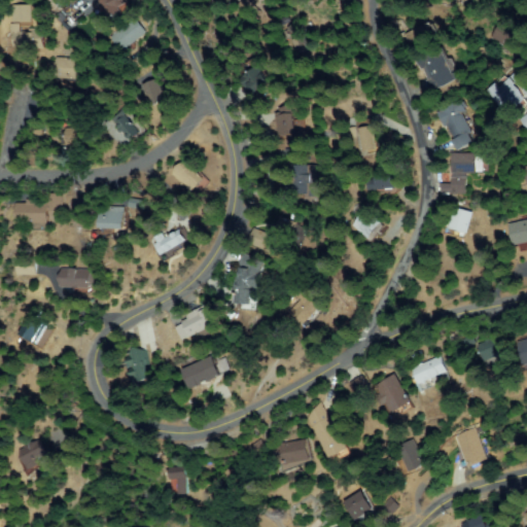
[(73,0),(58,15),(44,2),(46,0),(73,0)]
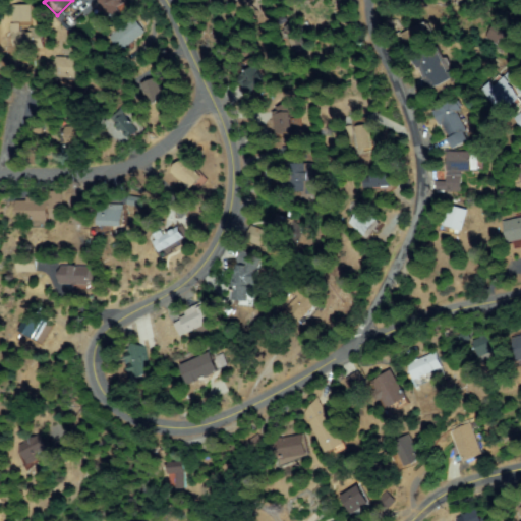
[(104,0),(122,0),(125,3),(109,17),(99,5),(104,0)]
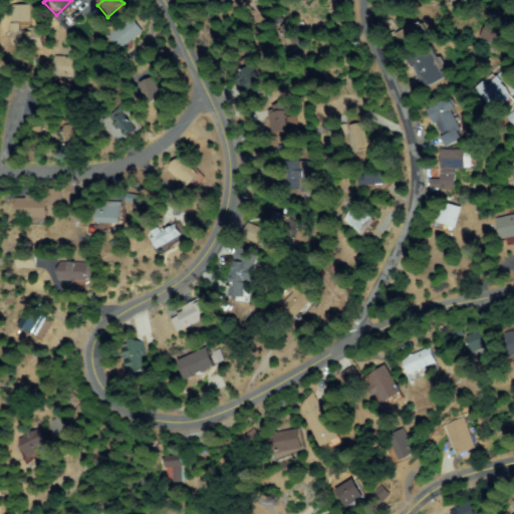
[(14,20),(13,6),(30,5),(31,20),(14,20)]
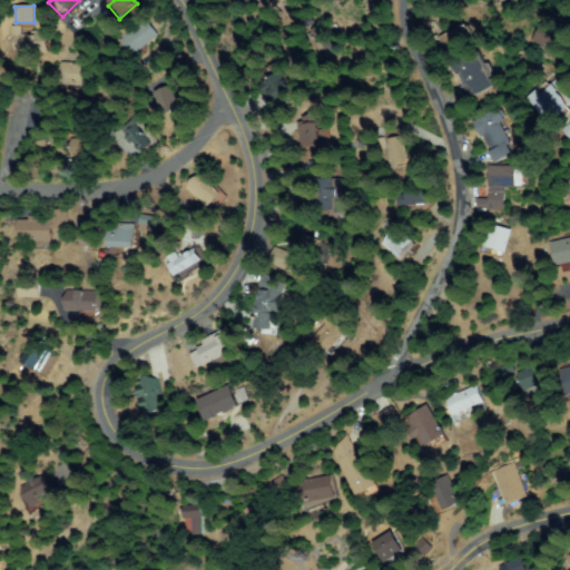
[(157,33),(135,52),(124,38),(146,20),(157,33)]
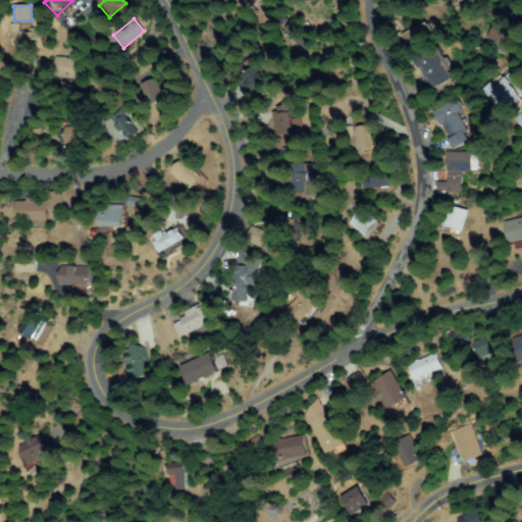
[(519,34),(509,49),(487,35),(498,19),(519,34)]
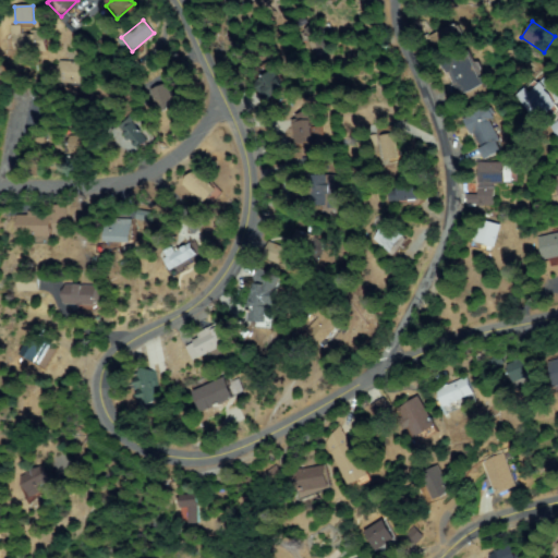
[(313,52),(302,31),(315,24),(326,45),(313,52)]
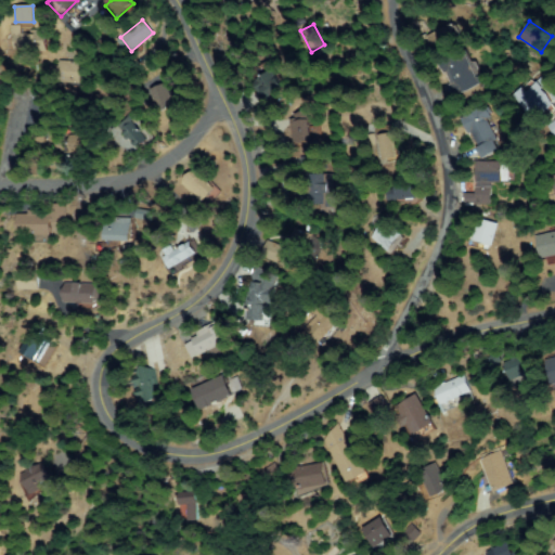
[(457,36),(436,48),(429,37),(451,24),(457,36)]
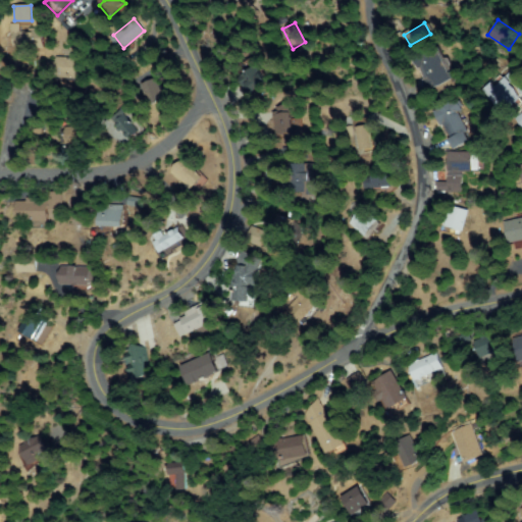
[(45,47),(13,45),(15,29),(46,31),(45,47)]
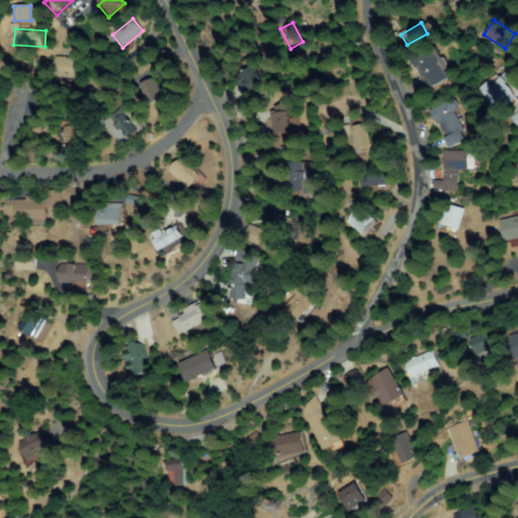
[(420,84),(425,74),(411,66),(421,48),(449,64),(434,91),(420,84)]
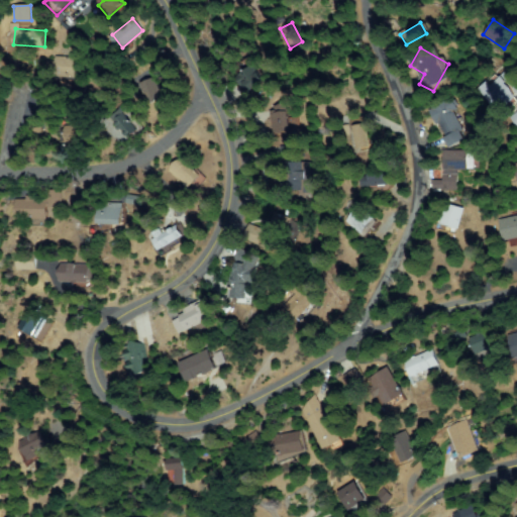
[(50,64),(58,57),(62,62),(69,56),(78,67),(64,79),(50,64)]
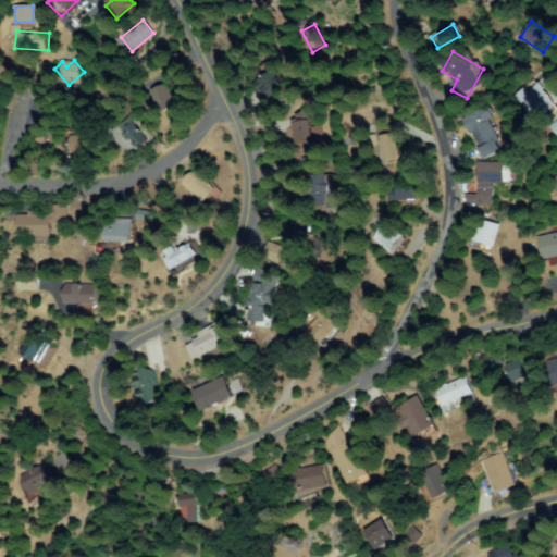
[(283,86),(268,96),(262,87),(258,89),(251,79),(256,77),(254,72),(270,63),(283,86)]
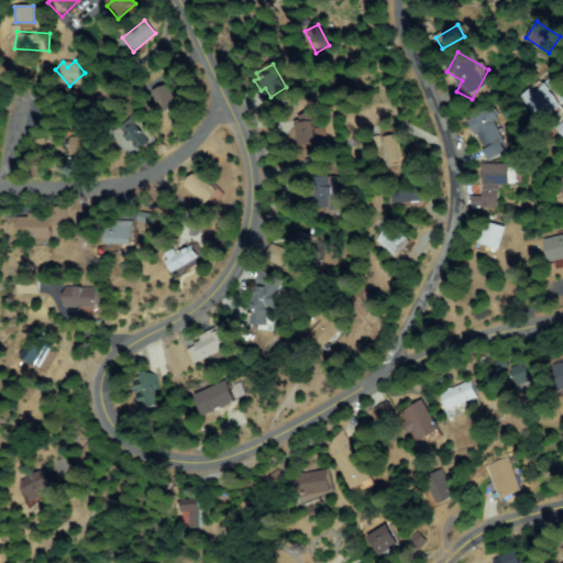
[(169,83),(178,107),(163,112),(153,89),(169,83)]
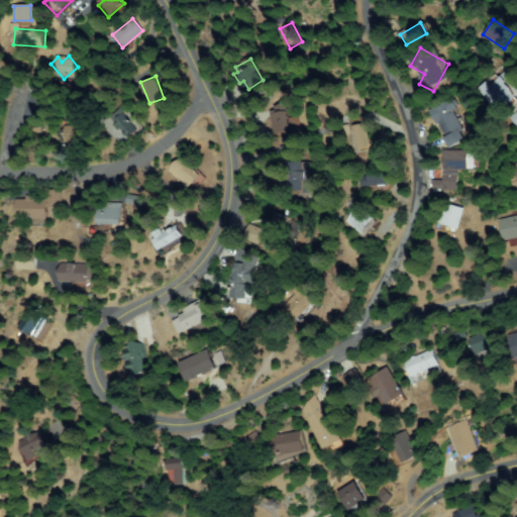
[(507,104),(513,112),(504,118),(499,110),(496,112),(482,92),(502,77),(513,92),(511,94),(515,99),(507,104)]
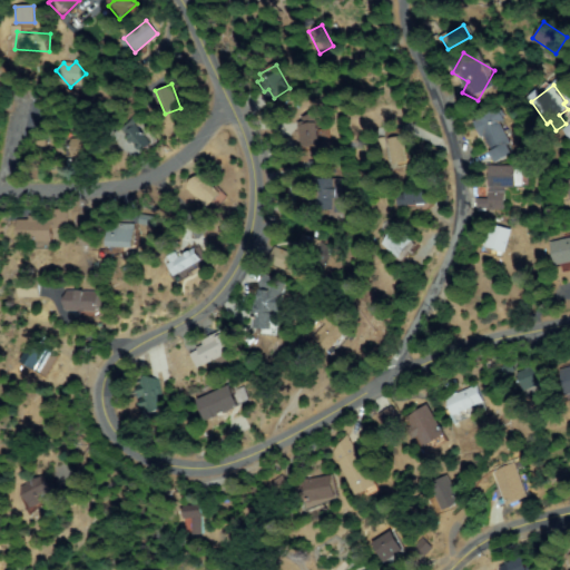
[(59,119),(55,110),(68,104),(71,112),(59,119)]
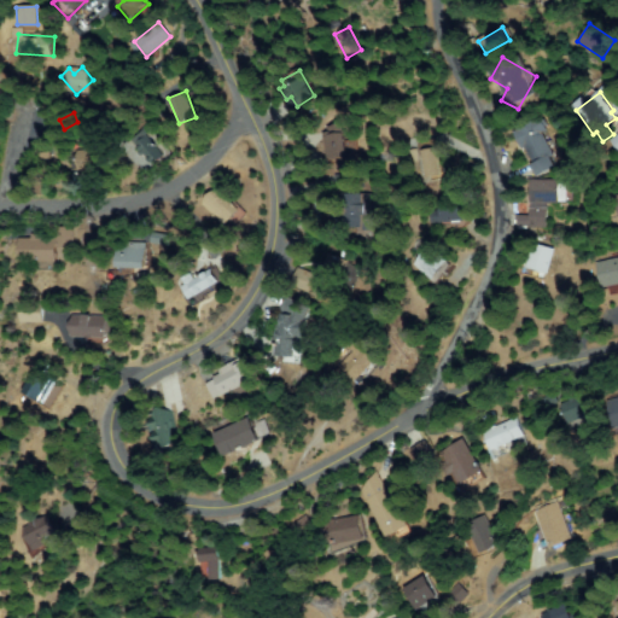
[(549,128),(540,133),(557,167),(538,175),(518,132),(544,118),(549,128)]
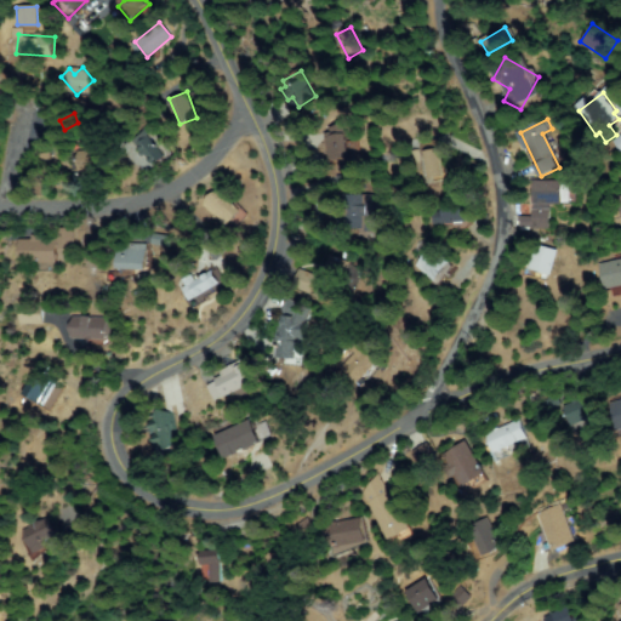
[(342,126),(348,158),(335,160),(332,147),(328,148),(326,140),(331,138),(329,127),(342,126)]
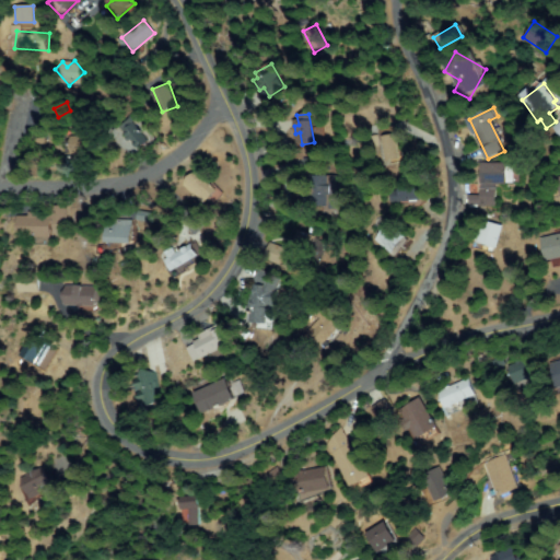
[(130,117),(149,138),(138,148),(119,127),(130,117)]
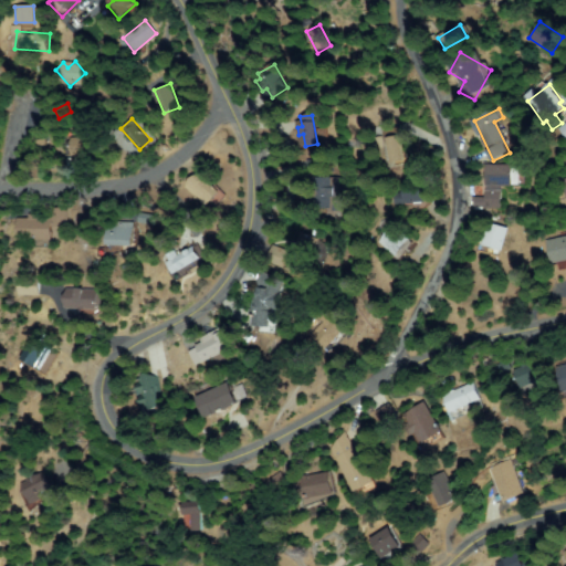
[(388,136),(400,135),(402,160),(390,161),(388,136)]
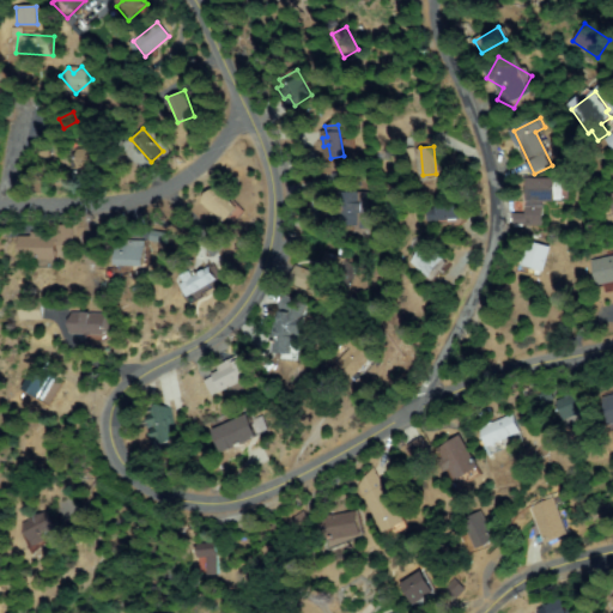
[(78,150),(107,147),(109,168),(80,171),(78,150)]
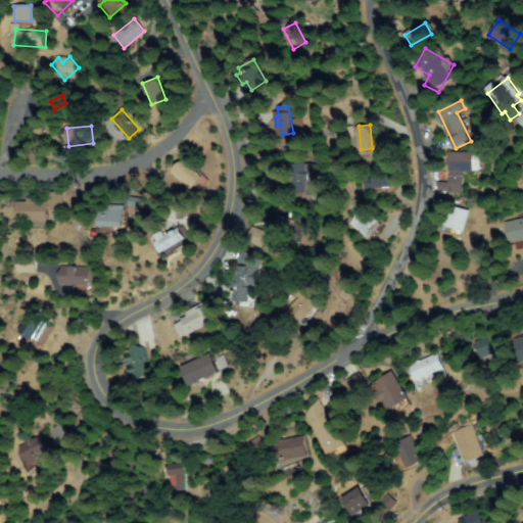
[(43,128),(43,145),(35,145),(34,128),(43,128)]
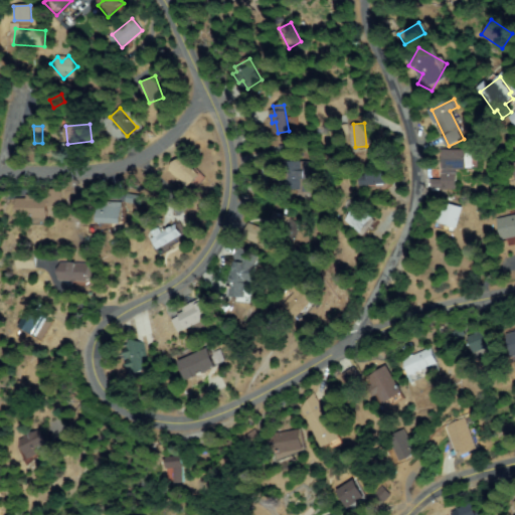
[(281,157),(281,146),(295,146),(295,157),(281,157)]
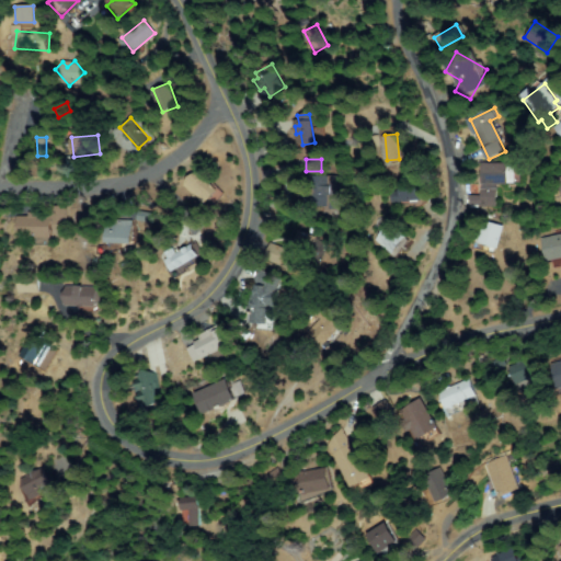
[(470,207),(470,196),(483,196),(482,164),(515,164),(516,183),(494,183),(495,206),(470,207)]
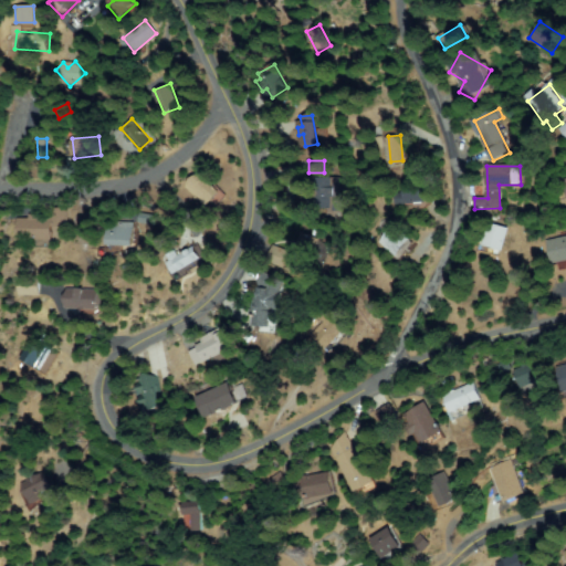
[(210,206),(188,187),(200,173),(222,192),(210,206)]
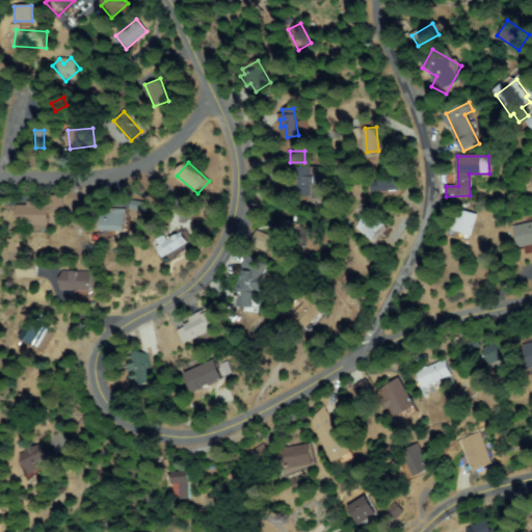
[(319,195),(293,195),(294,167),(297,167),(319,167),(319,195)]
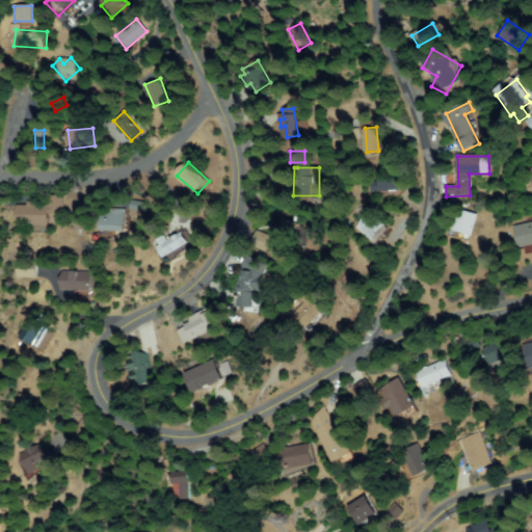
[(371,169),(400,169),(400,189),(371,189),(371,169)]
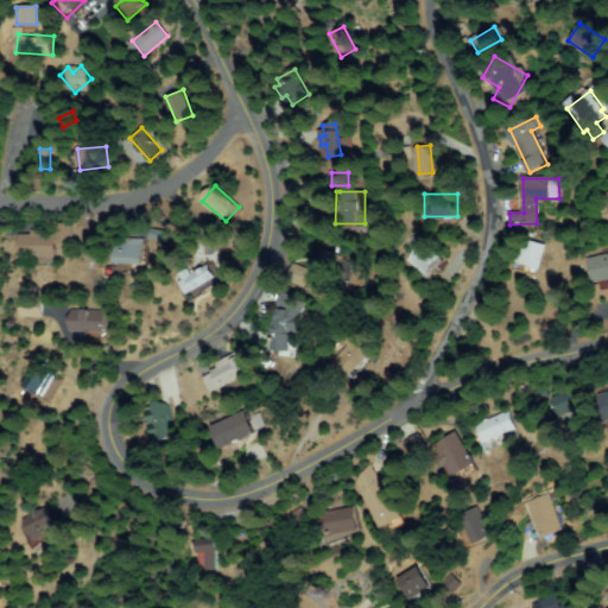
[(20,258),(19,235),(32,235),(32,230),(57,230),(56,225),(73,225),(74,244),(57,244),(57,257),(20,258)]
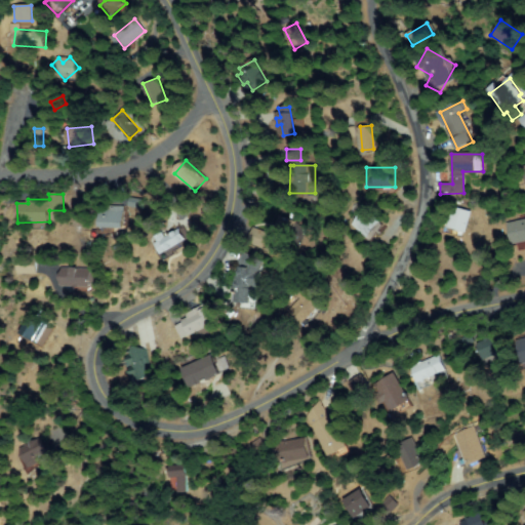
[(129,205),(130,196),(149,200),(147,209),(129,205)]
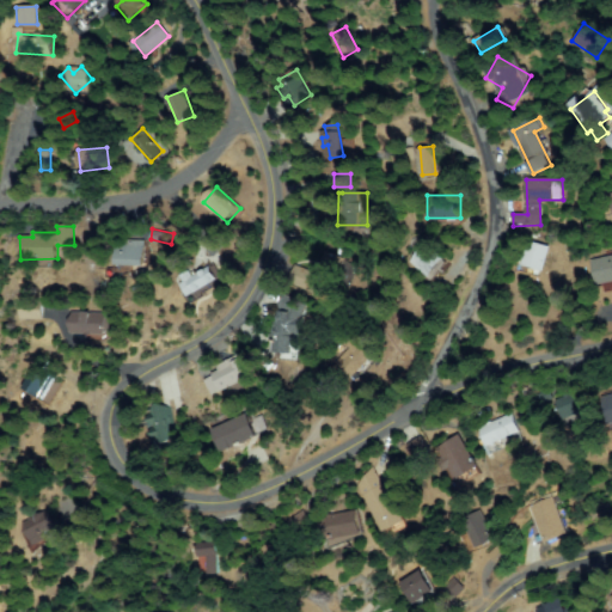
[(117,263),(118,239),(146,240),(145,264),(117,263)]
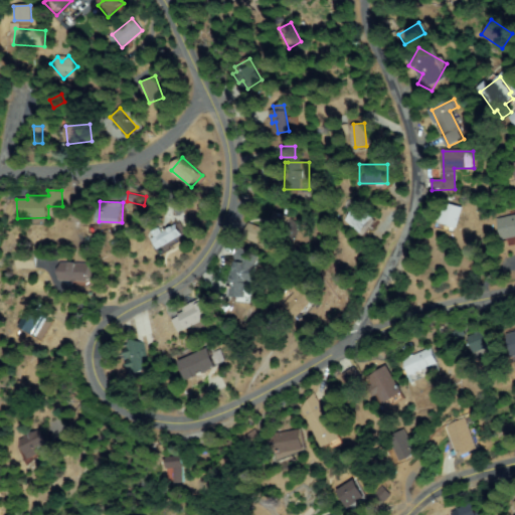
[(463,211),(455,230),(438,222),(446,204),(463,211)]
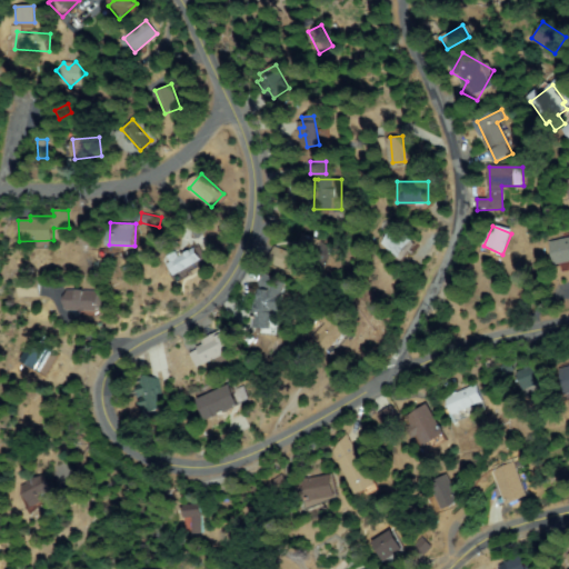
[(397,255),(383,240),(397,227),(410,241),(397,255)]
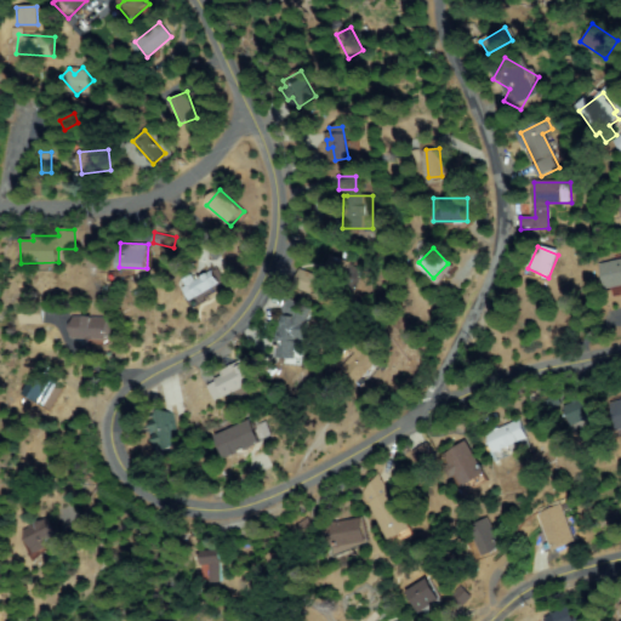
[(347,262),(334,302),(315,295),(330,256),(347,262)]
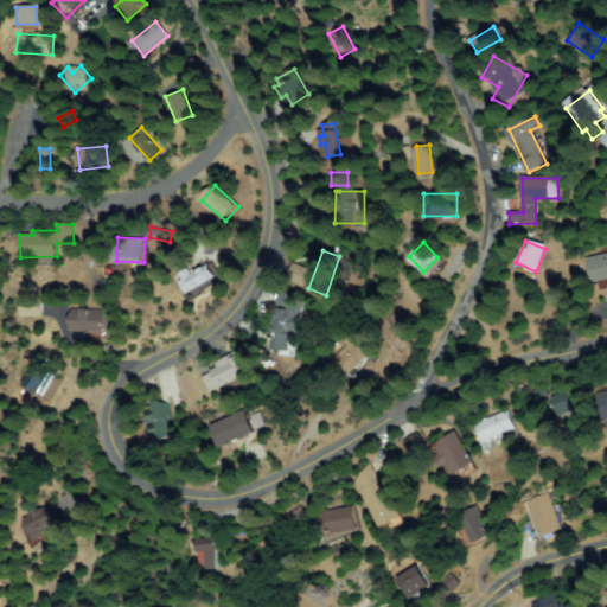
[(606,282),(590,285),(588,257),(606,255),(606,282)]
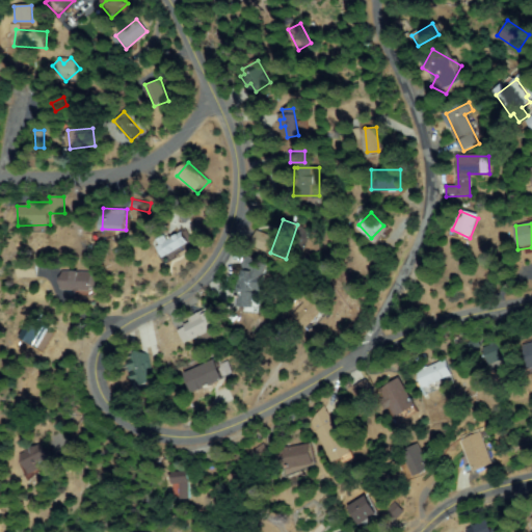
[(187,230),(195,243),(177,255),(178,257),(165,265),(160,257),(162,255),(156,246),(159,245),(155,239),(164,234),(168,239),(183,230),(183,232),(187,230)]
